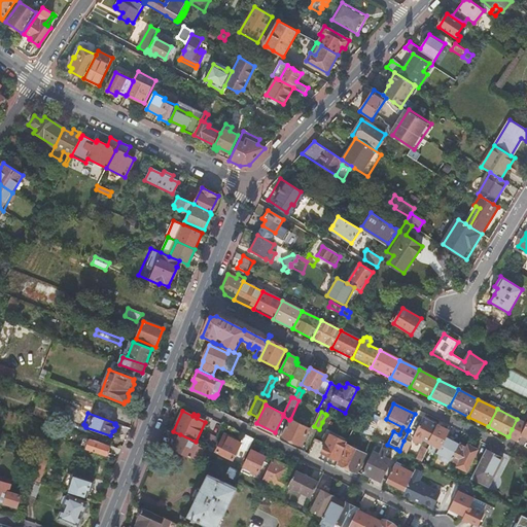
[(380,418),(373,414),(363,433),(371,436),(380,418)]
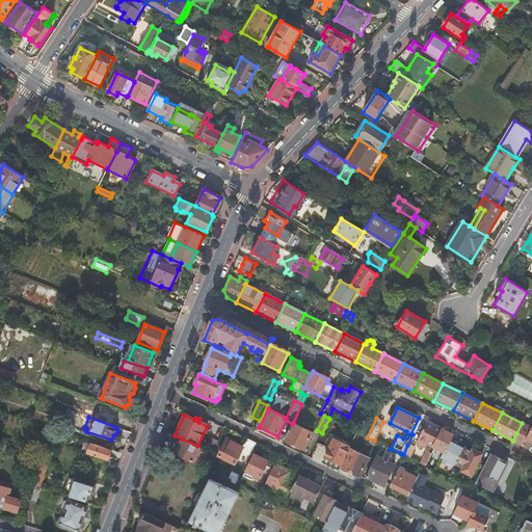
[(352,445),(357,433),(343,426),(329,419),(325,426),(340,433),(342,430),(351,435),(347,443),(352,445)]
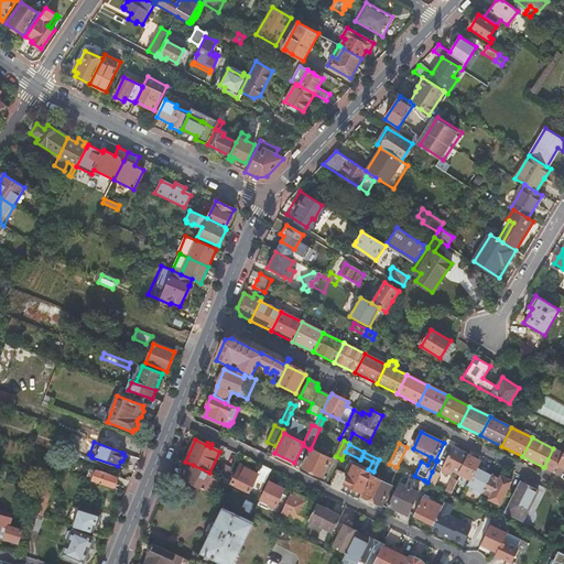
[(466,486),(468,486),(477,467),(480,461),(468,455),(467,455),(452,447),(442,468),(445,469),(446,467),(459,474),(458,474),(469,479),(466,486)]
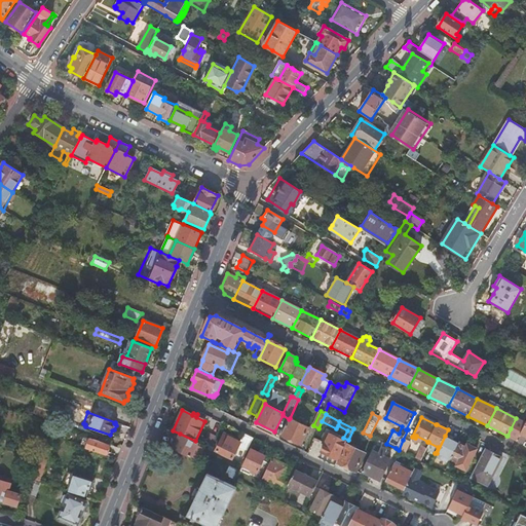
[(311,428),(290,418),(289,419),(282,435),(303,446),(311,428)]
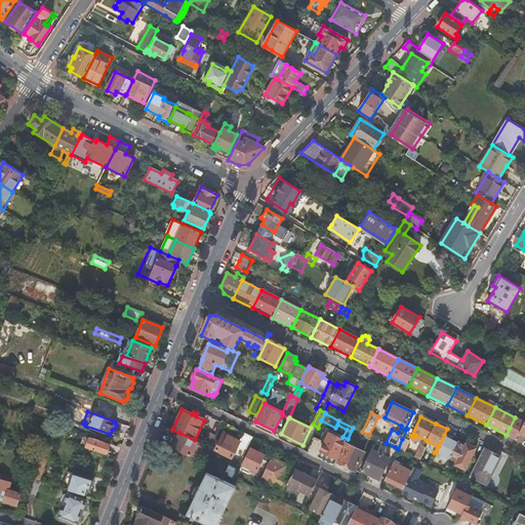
[(515,439),(519,432),(510,428),(507,435),(515,439)]
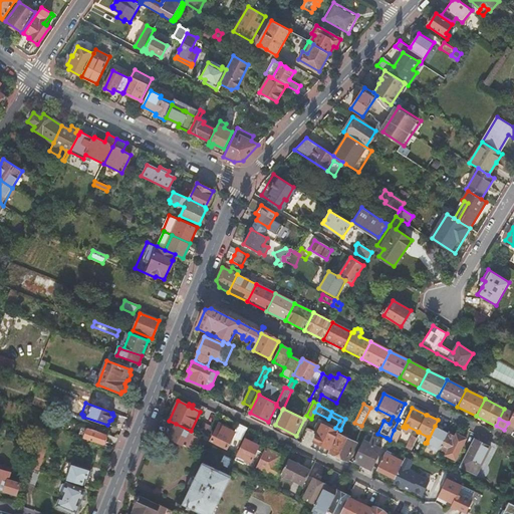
[(191,431),(176,424),(169,438),(193,450),(199,439),(192,435),(194,433),(191,431)]
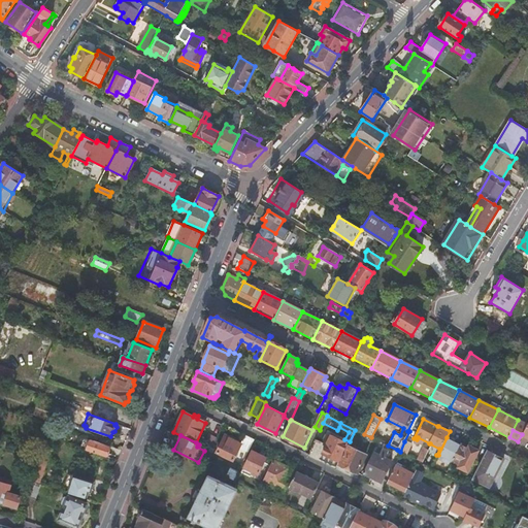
[(211,451),(217,439),(209,435),(203,447),(211,451)]
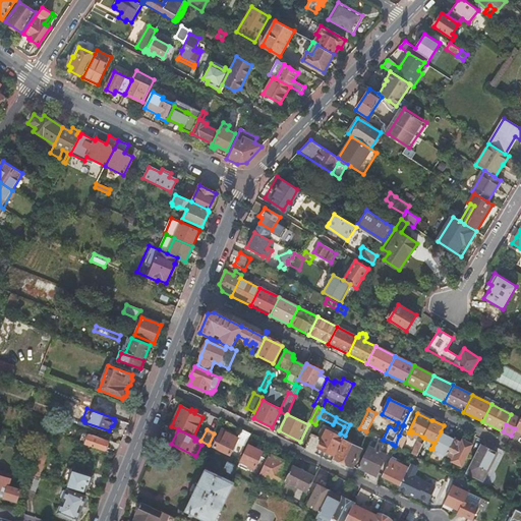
[(222,429),(214,447),(230,455),(236,443),(245,447),(250,435),(241,430),(238,438),(222,429)]
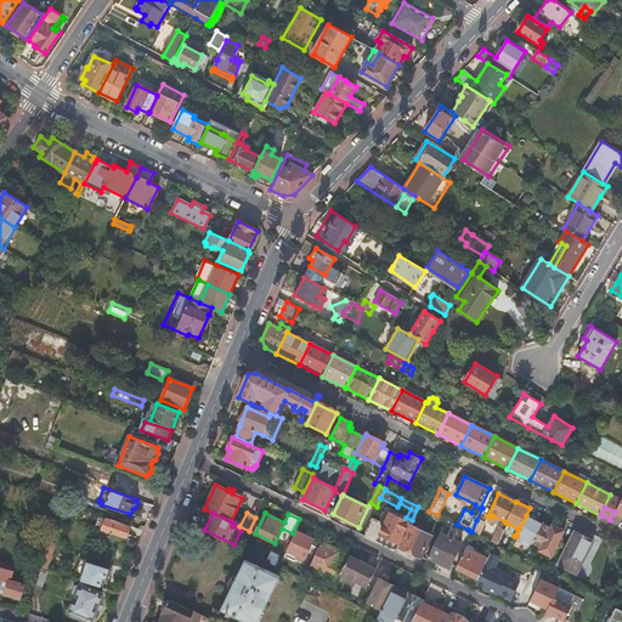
[(408,524),(390,514),(380,535),(399,543),(408,524)]
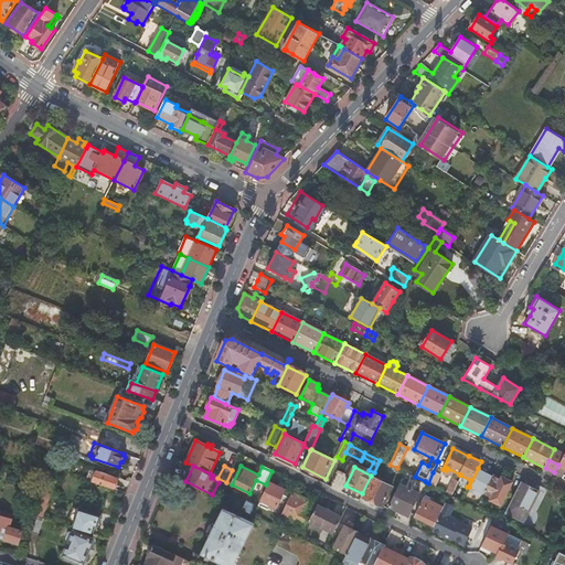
[(469,487),(483,494),(484,493),(493,476),(478,468),(469,487)]
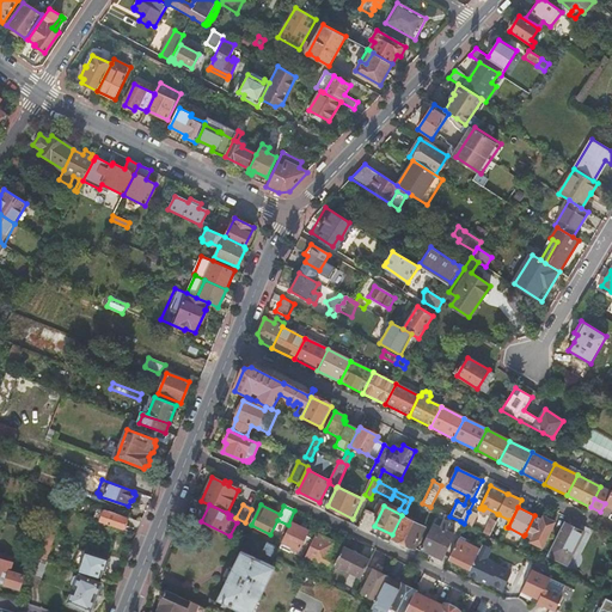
[(101,522),(123,530),(128,518),(101,508),(99,512),(104,513),(101,522)]
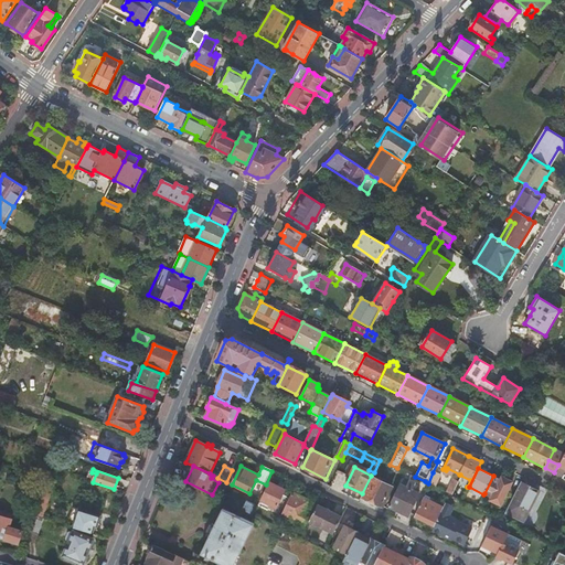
[(409,480),(412,476),(407,473),(405,472),(388,507),(408,516),(419,493),(412,490),(416,483),(409,480)]
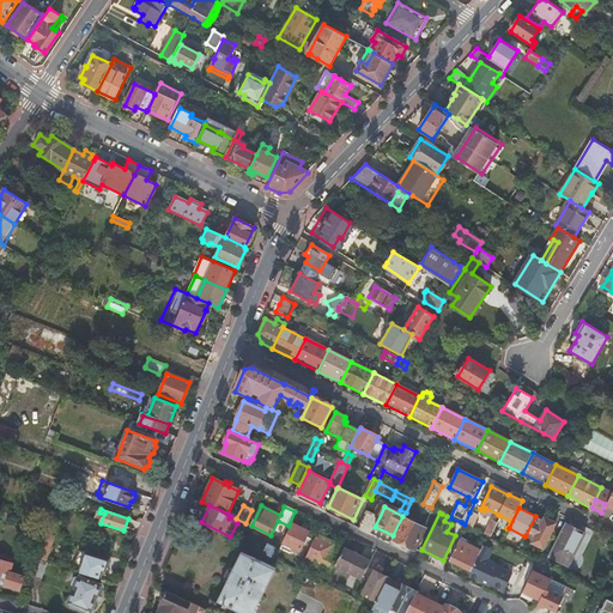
[(466,526),(472,528),(478,516),(469,513),(465,525),(466,526)]
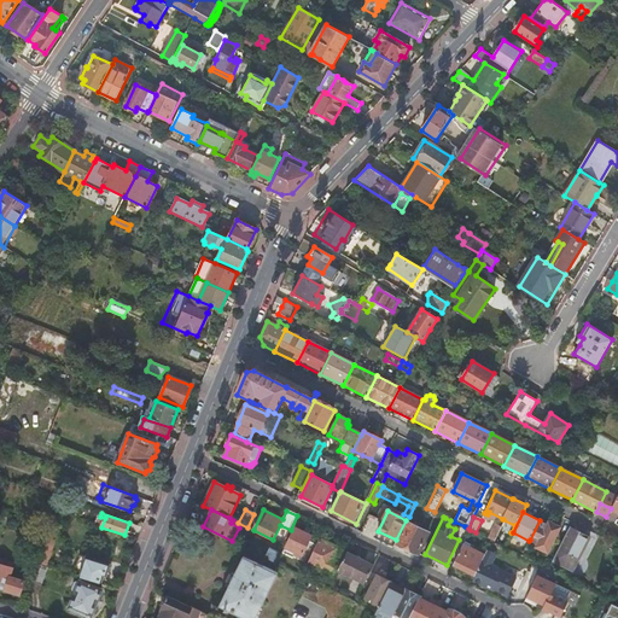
[(548,524),(540,520),(530,540),(538,544),(536,547),(547,553),(560,528),(549,522),(548,524)]
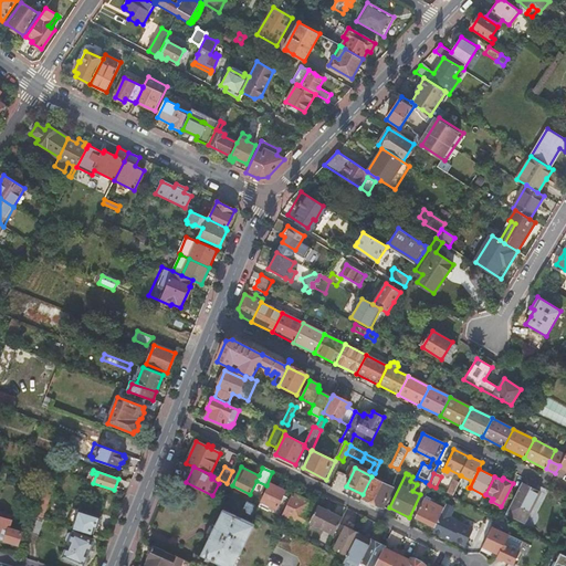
[(371,478),(363,498),(383,507),(392,489),(371,478)]
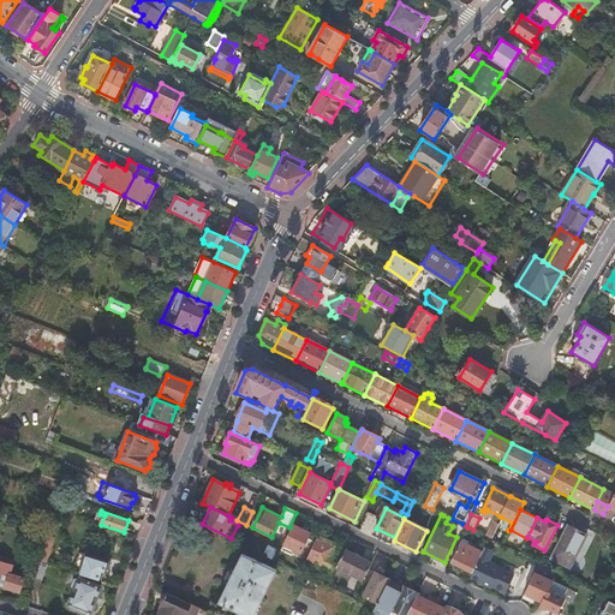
[(317,537),(323,526),(312,521),(306,532),(293,525),(282,545),(294,551),(293,554),(299,556),(306,541),(308,541),(303,553),(309,555),(317,537)]
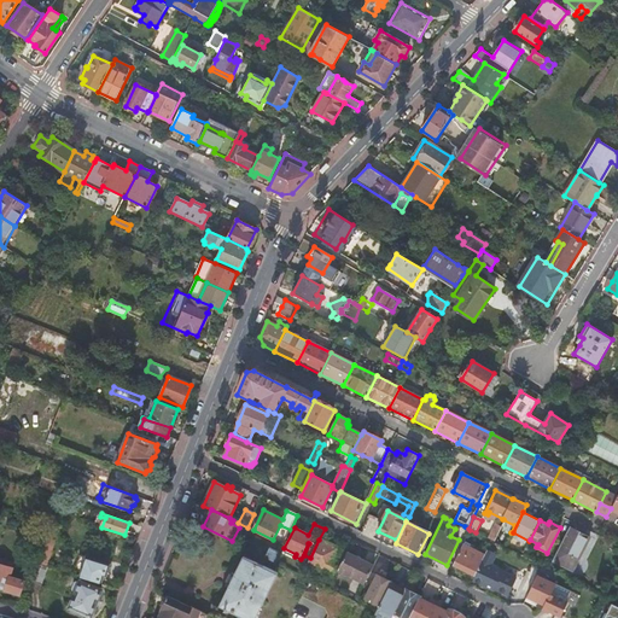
[(488,538),(491,541),(495,542),(501,529),(495,525),(488,538)]
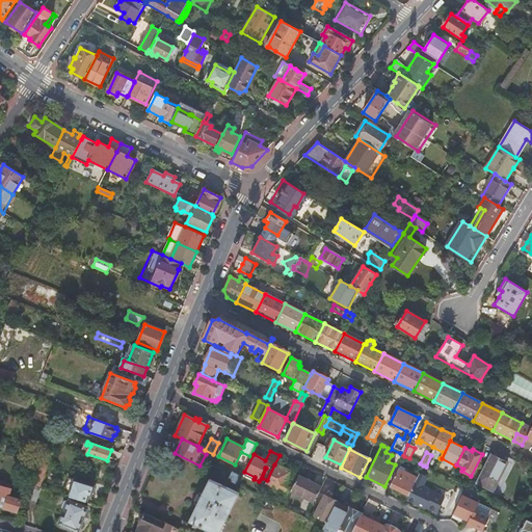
[(507,463),(489,454),(475,483),(491,491),(507,463)]
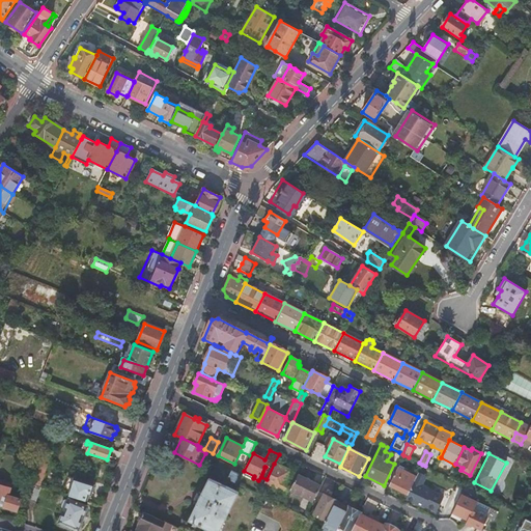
[(32,485),(39,487),(40,487),(47,465),(39,463),(32,485)]
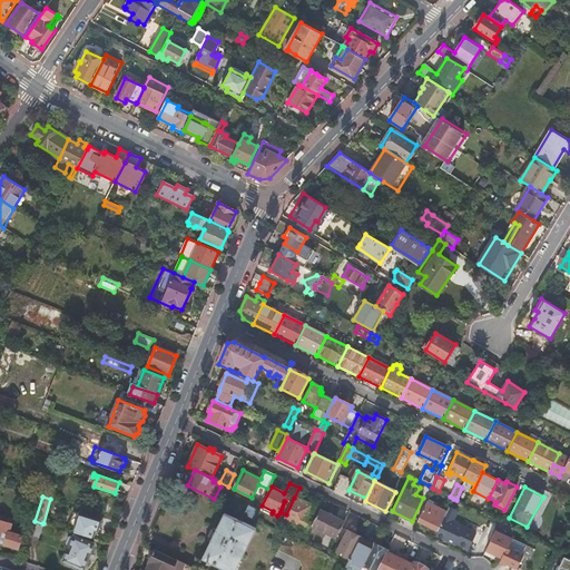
[(286,514),(284,519),(306,530),(312,520),(306,517),(312,507),(294,498),(286,514)]
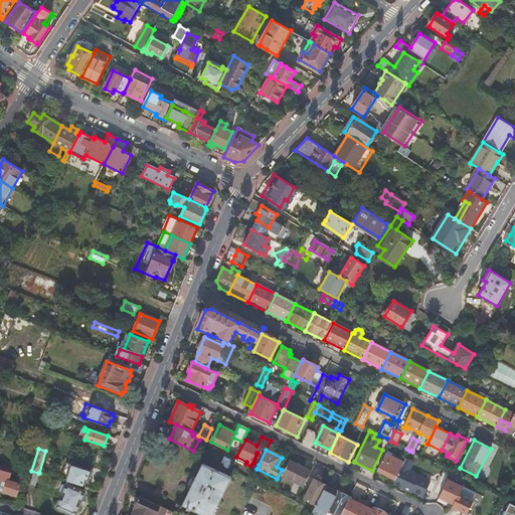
[(377,471),(395,479),(401,469),(403,463),(385,454),(377,471)]
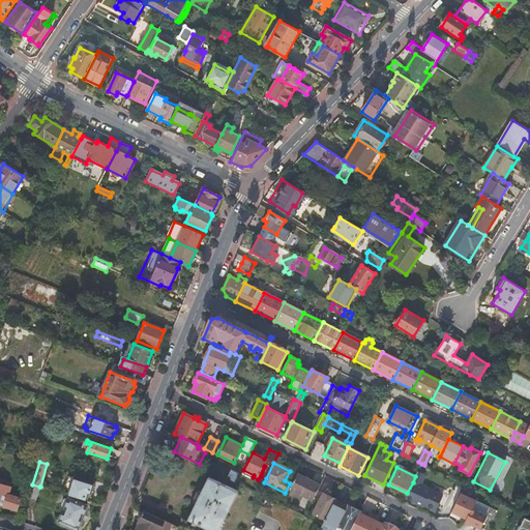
[(231,471),(227,479),(235,483),(239,475),(231,471)]
